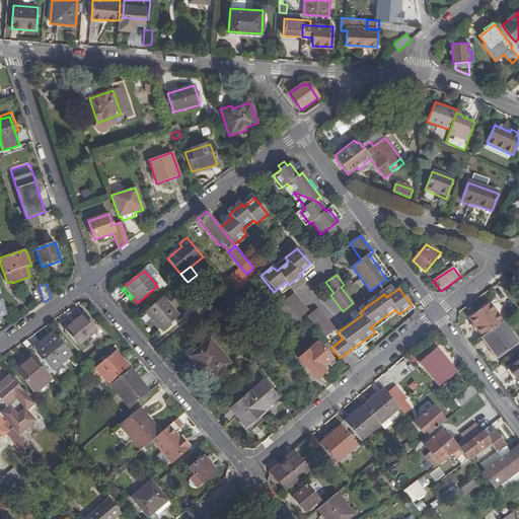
[(283,302),(301,324),(308,319),(323,338),(334,329),(316,309),(310,314),(293,294),(283,302)]
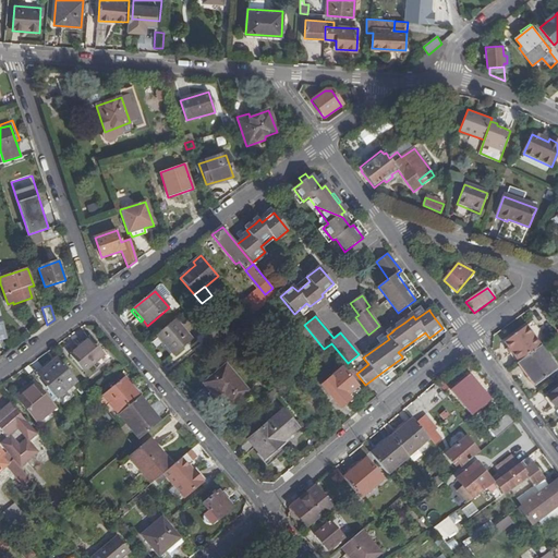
[(176,320),(157,336),(174,355),(192,341),(176,320)]
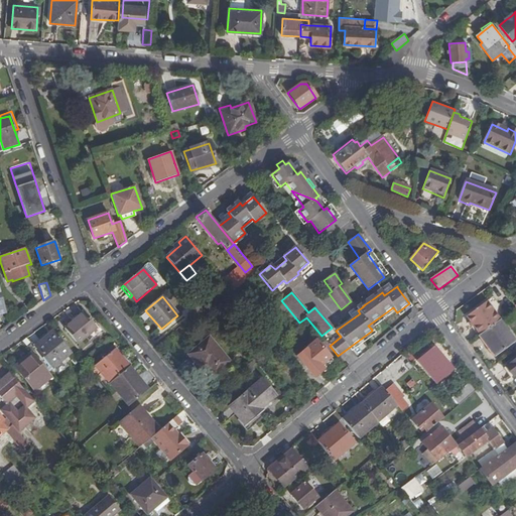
[(364,302),(365,304),(374,298),(372,296),(364,302)]
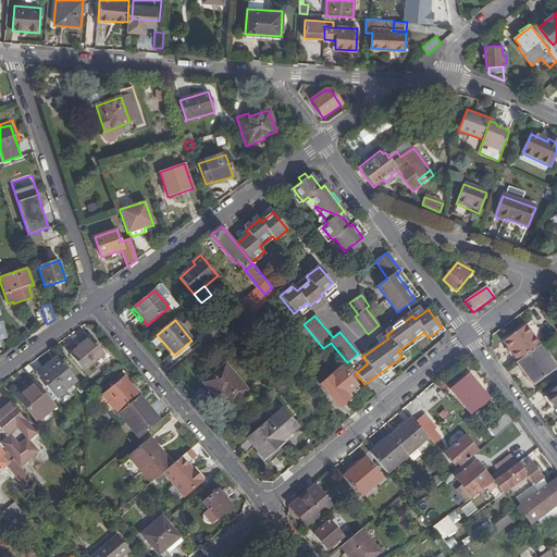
[(205,332),(211,341),(224,330),(218,322),(205,332)]
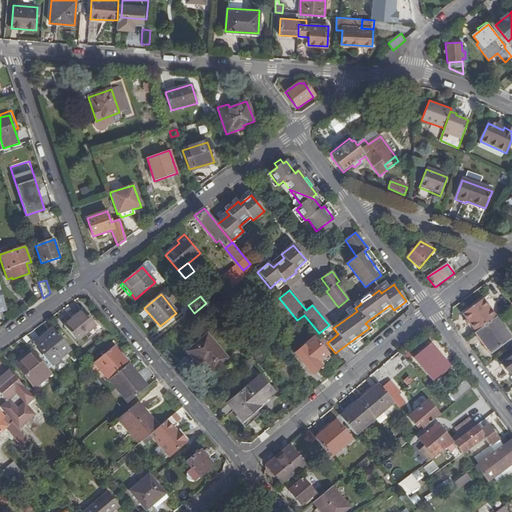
[(476,332),(496,318),(482,299),(462,314),(466,319),(467,318),(470,321),(468,322),(476,332)]
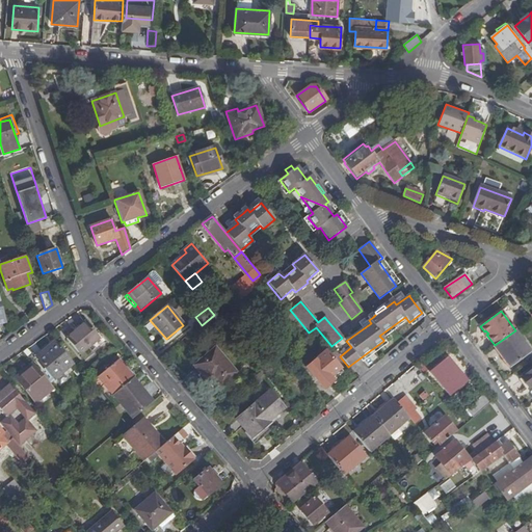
[(379,336),(383,340),(408,321),(405,317),(379,336)]
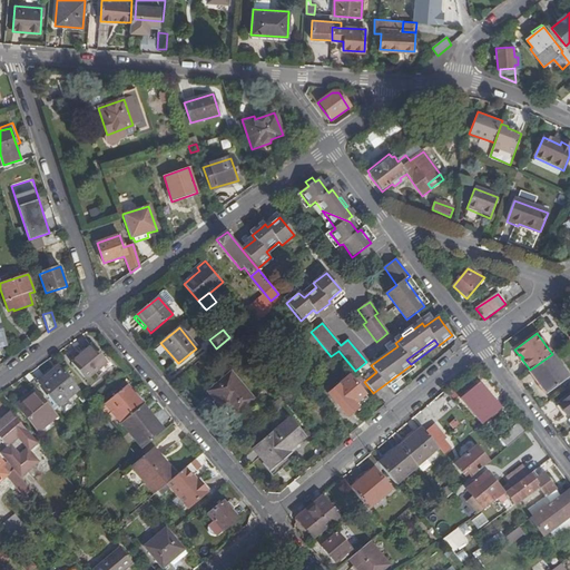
[(86,380),(108,362),(94,345),(71,363),(86,380)]
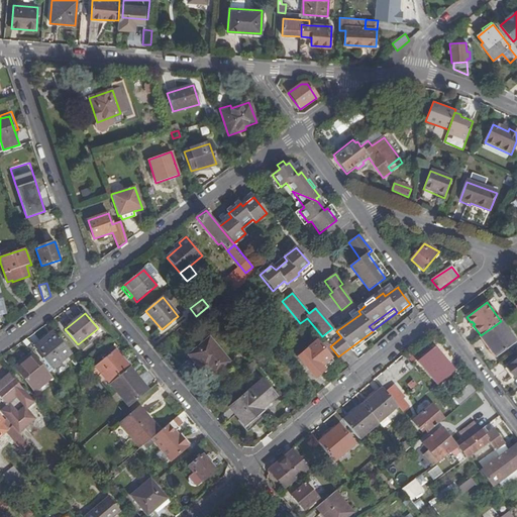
[(516,342),(501,321),(481,335),(490,348),(489,348),(496,357),(516,342)]
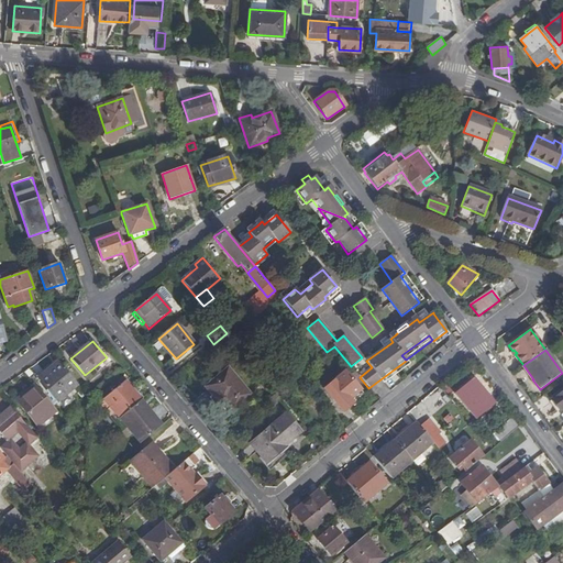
[(58,400),(77,384),(58,362),(39,378),(58,400)]
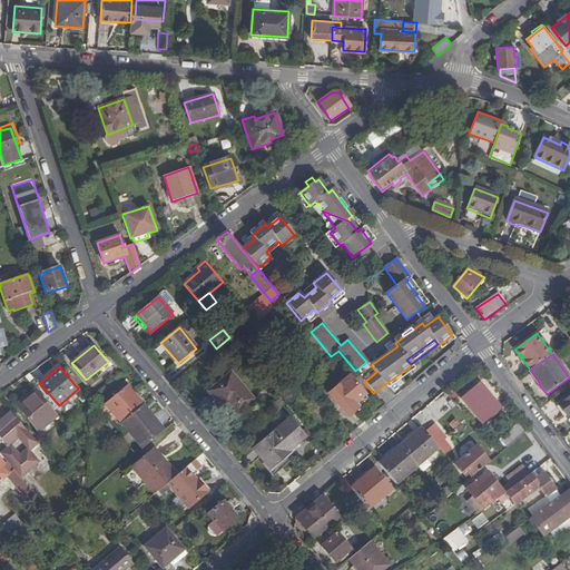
[(208,393),(215,401),(237,382),(231,374),(208,393)]
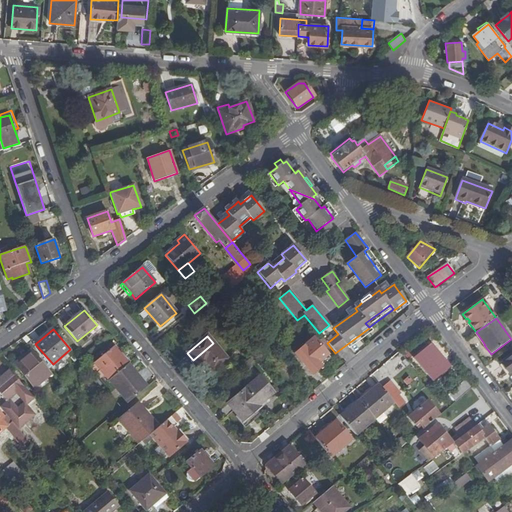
[(327,355),(314,339),(294,355),(312,375),(320,367),(317,363),(327,355)]
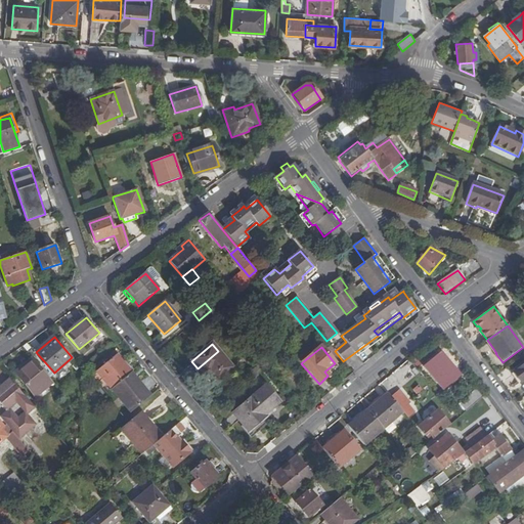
[(218,351),(198,368),(205,376),(209,372),(217,381),(232,367),(218,351)]
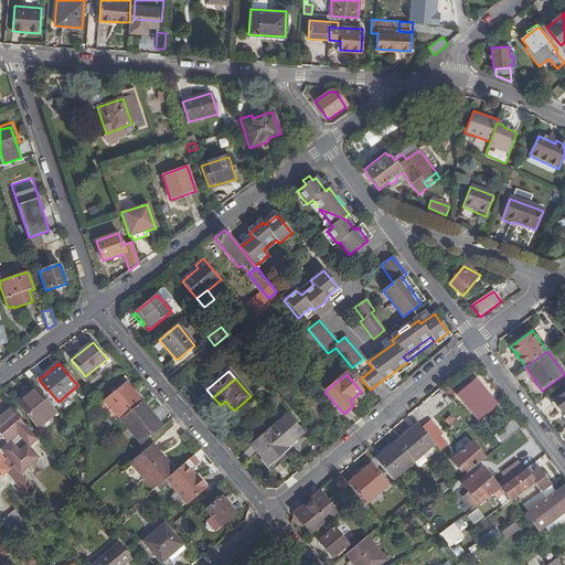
[(129,392),(131,390),(126,382),(123,384),(129,392)]
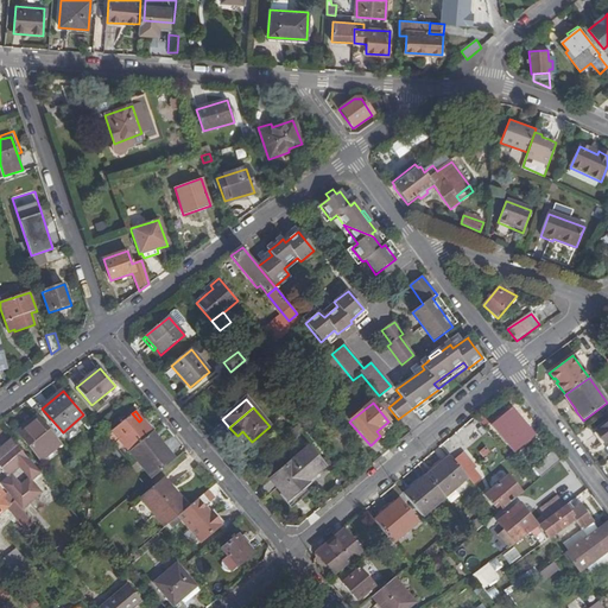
[(513,451),(531,436),(510,411),(493,426),(513,451)]
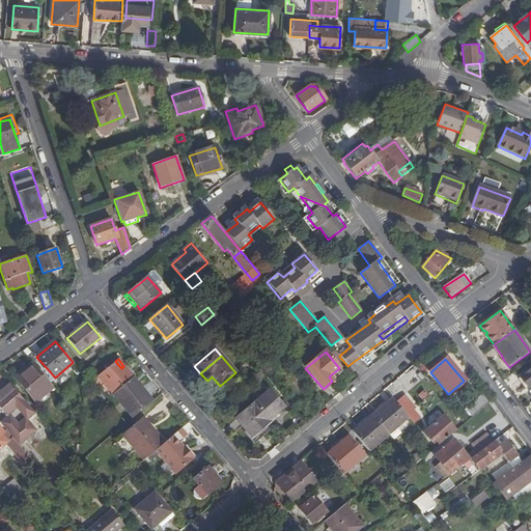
[(113,395),(134,378),(123,366),(121,368),(115,361),(98,376),(113,395)]
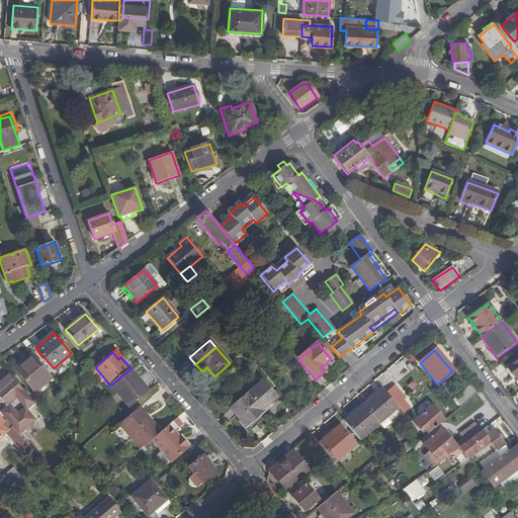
[(35,393),(53,378),(31,354),(25,359),(26,361),(23,364),(22,362),(14,368),(35,393)]
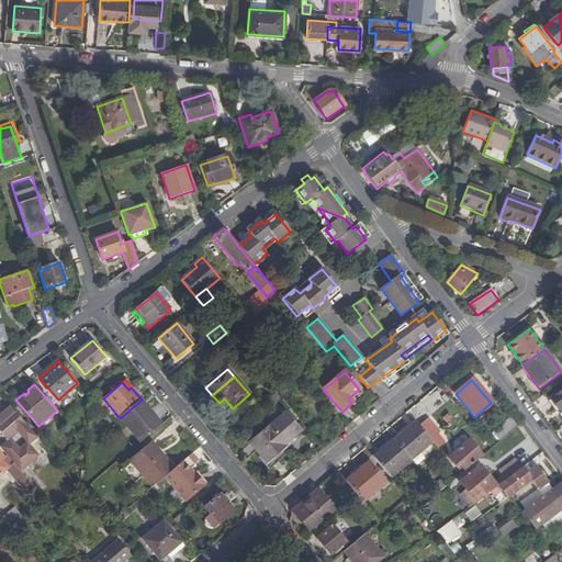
[(561,386),(547,397),(561,418),(561,386)]
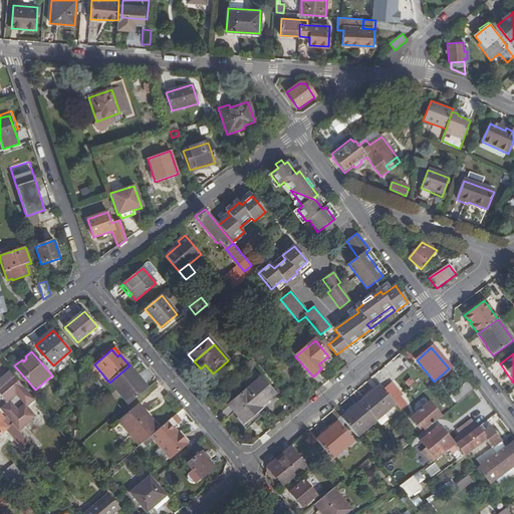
[(205,364),(201,368),(208,377),(213,373),(205,364)]
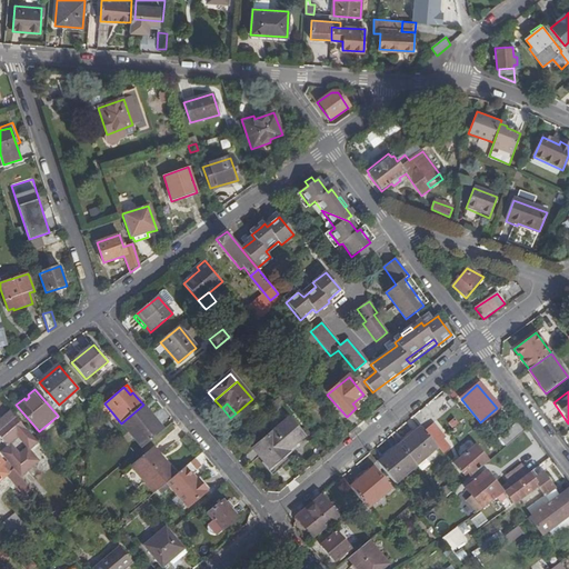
[(143,448),(165,430),(143,405),(121,423),(143,448)]
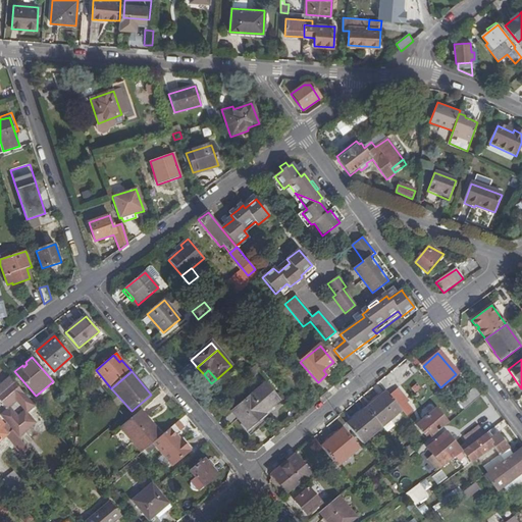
[(279,402),(264,384),(231,413),(248,432),(266,417),(264,415),(279,402)]
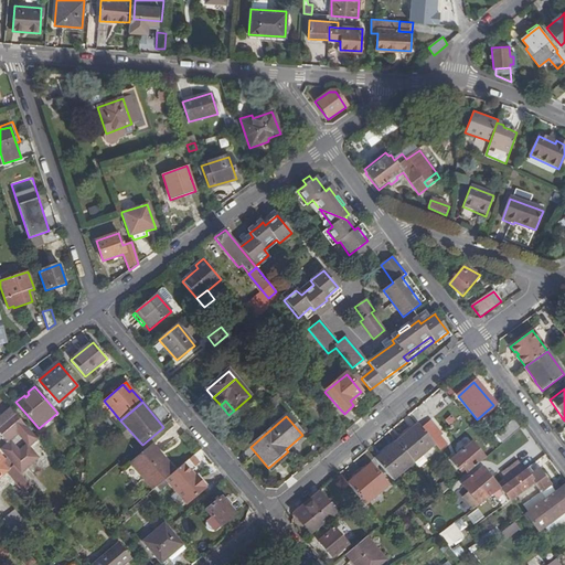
[(513,419),(507,425),(513,433),(521,427),(513,419)]
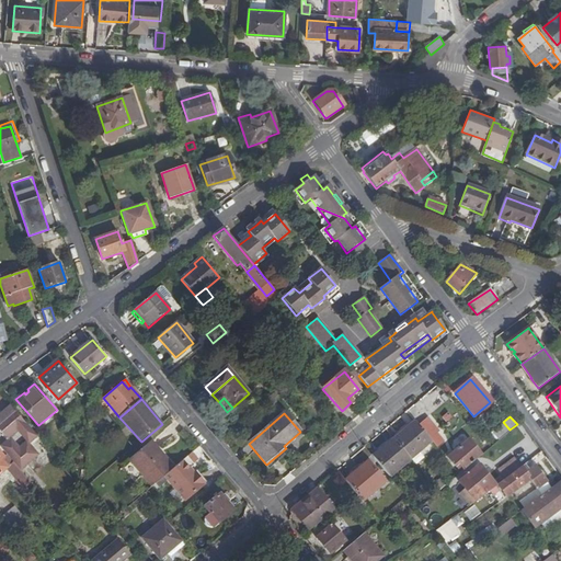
[(427,418),(419,426),(431,441),(439,432),(427,418)]
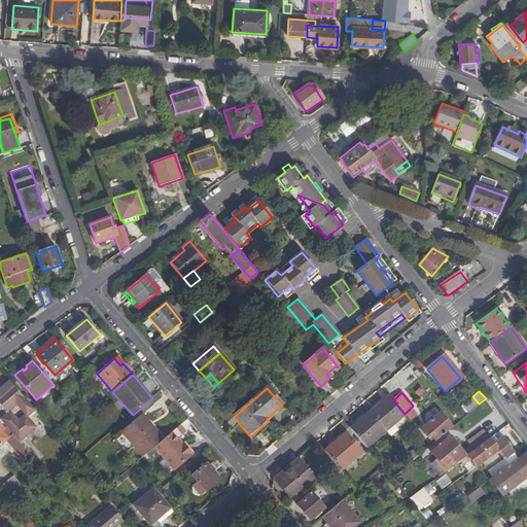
[(393,400),(389,396),(370,413),(386,431),(406,415),(405,414),(393,400)]
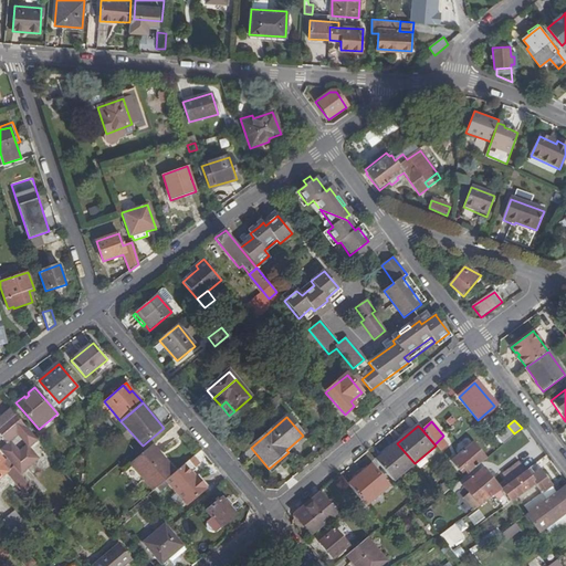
[(514,433),(507,426),(495,437),(502,444),(514,433)]
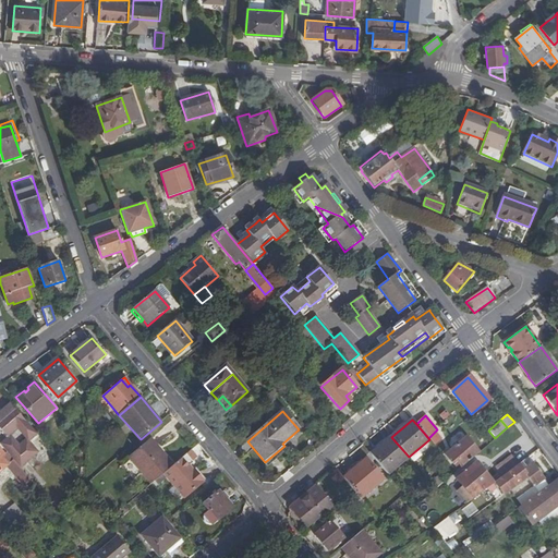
[(7,435),(10,439),(27,425),(25,421),(7,435)]
